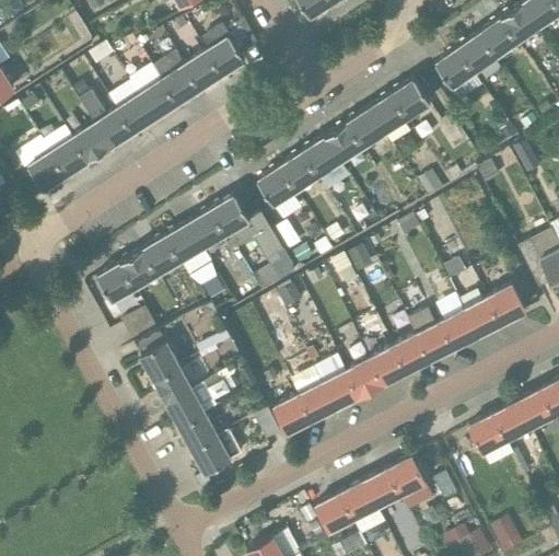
[(106,6),(102,0),(94,0),(90,3),(95,12),(106,6)]
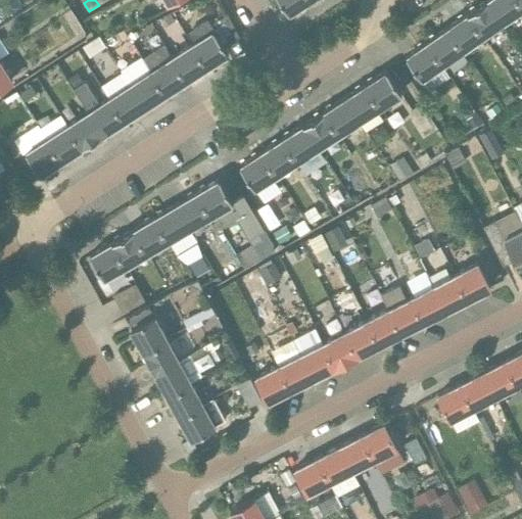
[(169,6),(169,7),(181,0),(154,0),(159,10),(169,6)]
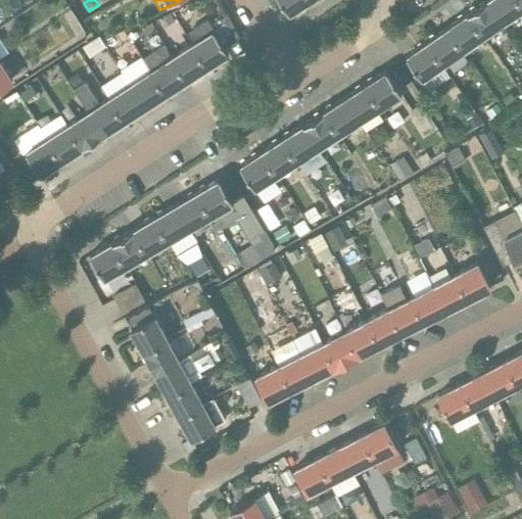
[(309,0),(278,0),(290,17),(311,3),(309,0)]
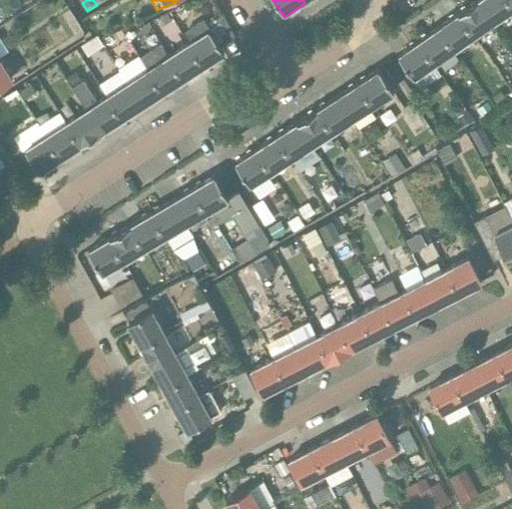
[(495,25),(511,13),(511,6),(507,0),(482,0),(480,2),(495,25)]
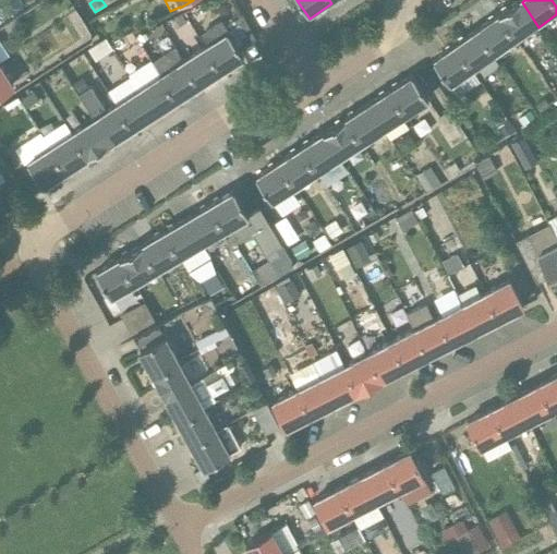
[(517,43),(539,27),(522,2),(499,17),(517,43)]
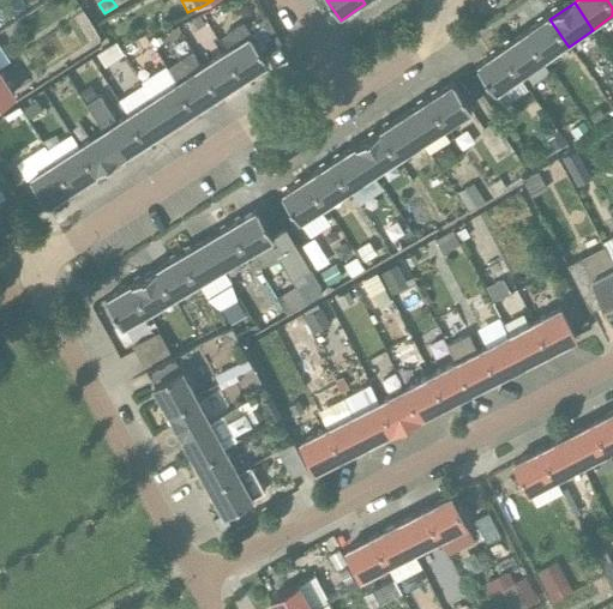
[(196,36),(206,28),(200,19),(190,26),(196,36)]
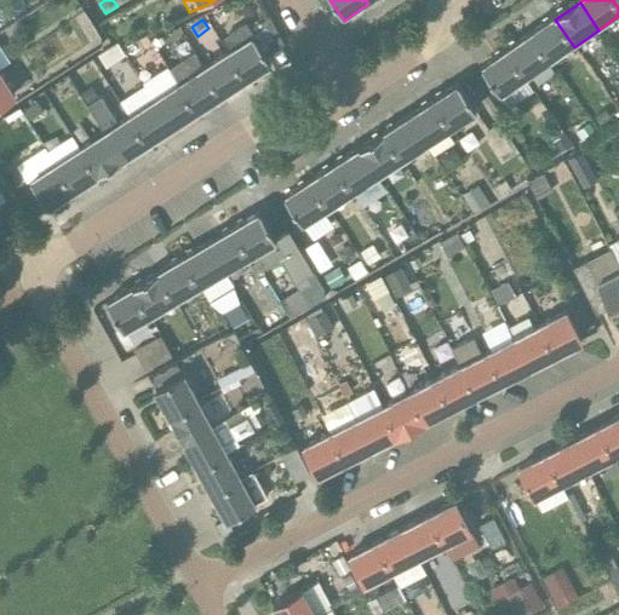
[(550,64),(574,47),(555,19),(531,36),(550,64)]
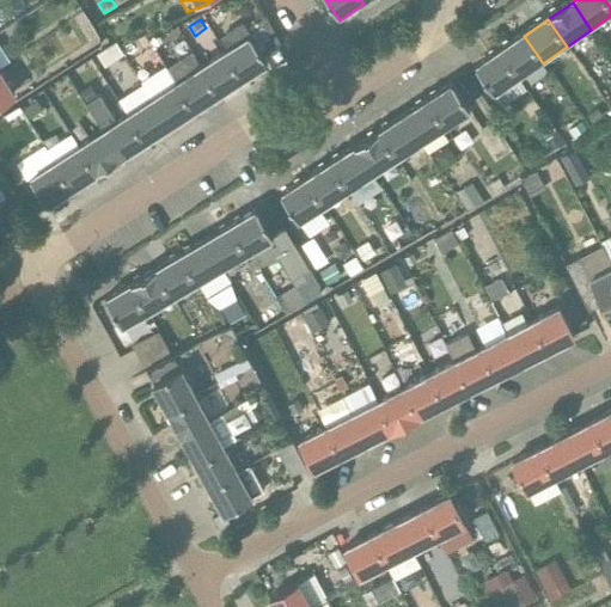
[(227,55),(244,81),(269,66),(264,59),(282,48),(268,20),(249,32),(245,25),(222,41),(230,53),(227,55)]
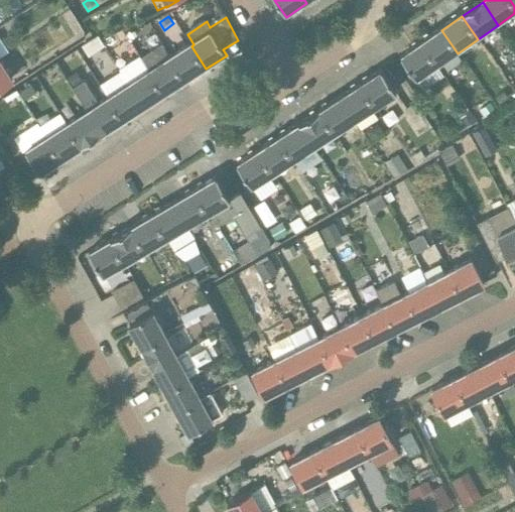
[(14,20),(5,26),(10,34),(19,27),(14,20)]
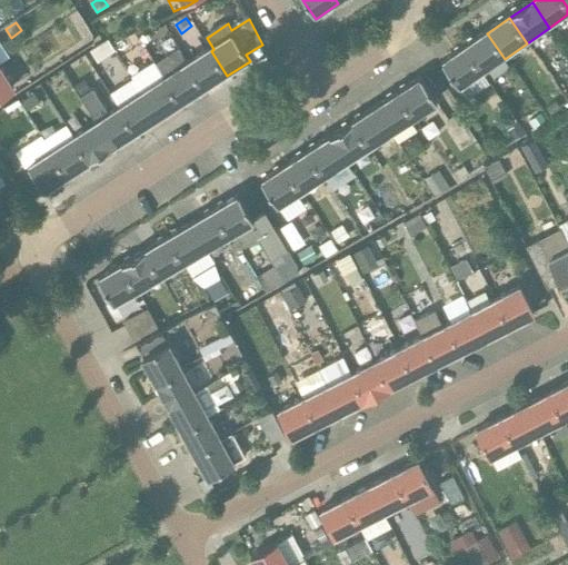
[(482,75),(505,59),(487,33),(465,49),(482,75)]
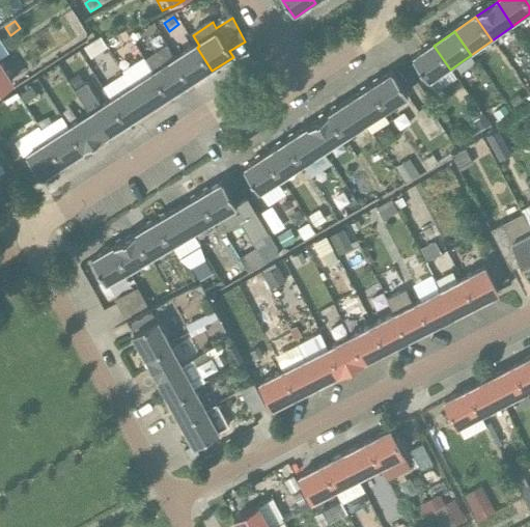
[(0,62),(1,62),(0,60),(0,57),(8,52),(0,39),(0,62)]
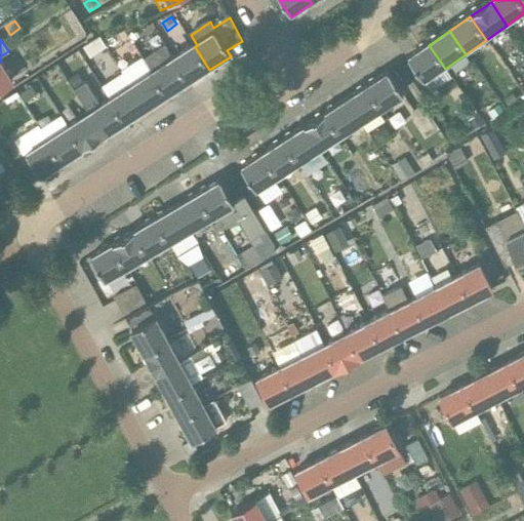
[(91,59),(107,49),(99,40),(85,50),(91,59)]
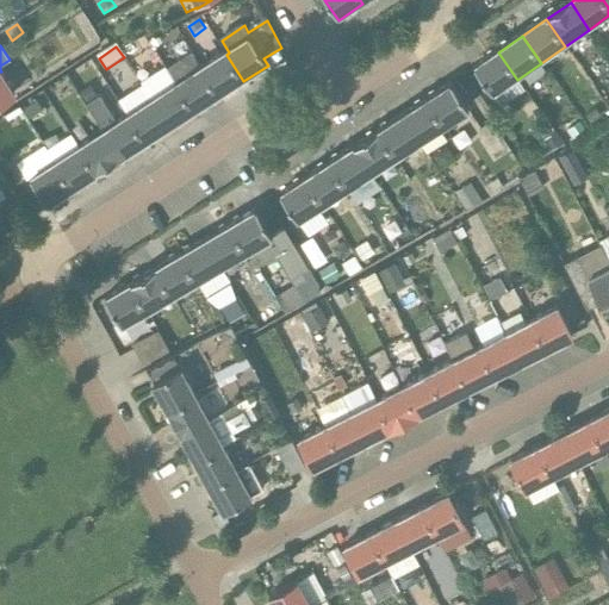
[(493,97),(517,80),(498,52),(474,69),(493,97)]
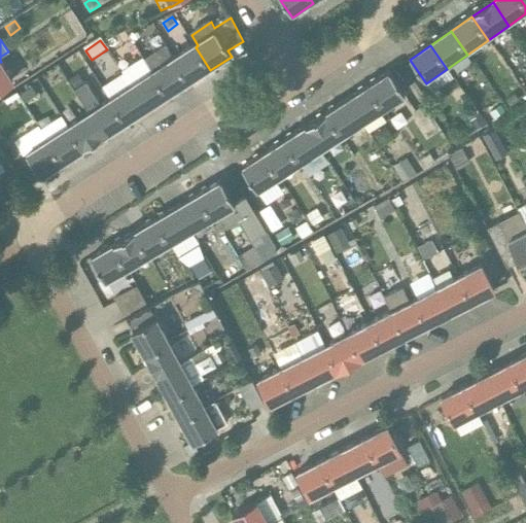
[(174,61),(189,84),(210,70),(196,47),(174,61)]
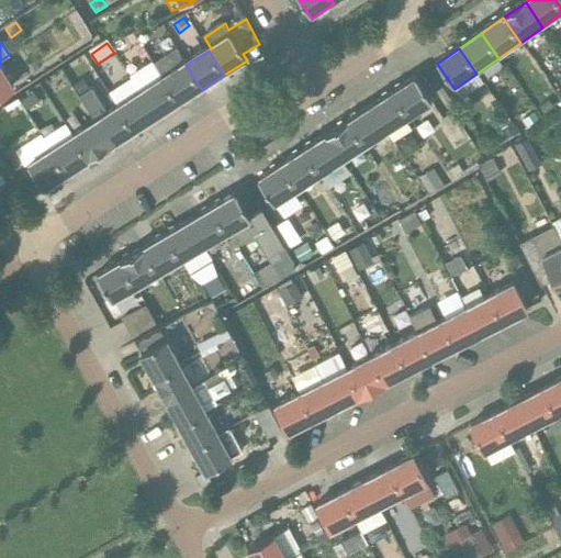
[(164,79),(179,104),(202,90),(186,65),(164,79)]
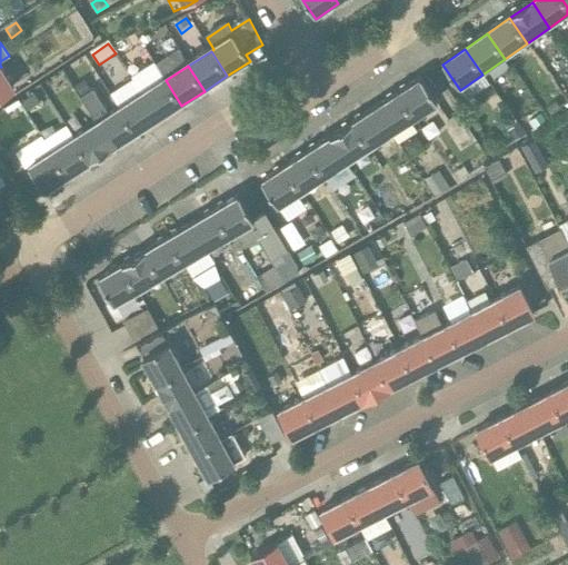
[(0,99),(16,90),(1,67),(0,67),(0,99)]
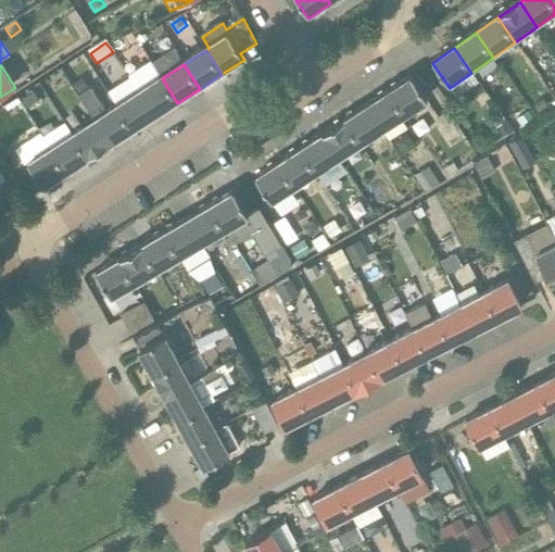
[(139,93),(155,117),(177,103),(162,78),(139,93)]
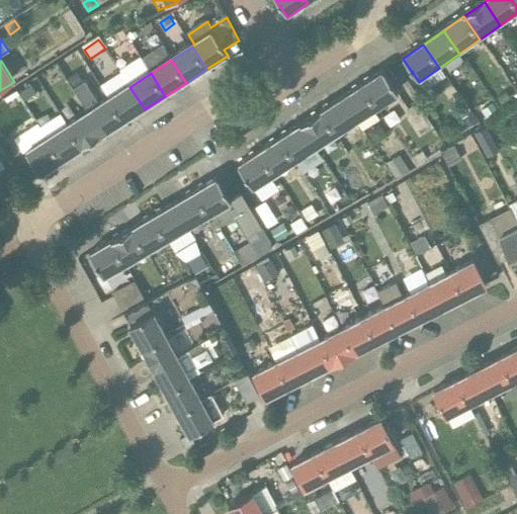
[(378,109),(399,96),(383,73),(363,86),(378,109)]
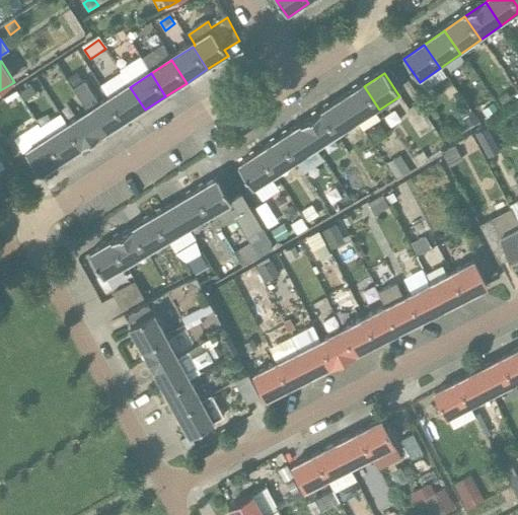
[(69,81),(75,90),(83,84),(78,75),(69,81)]
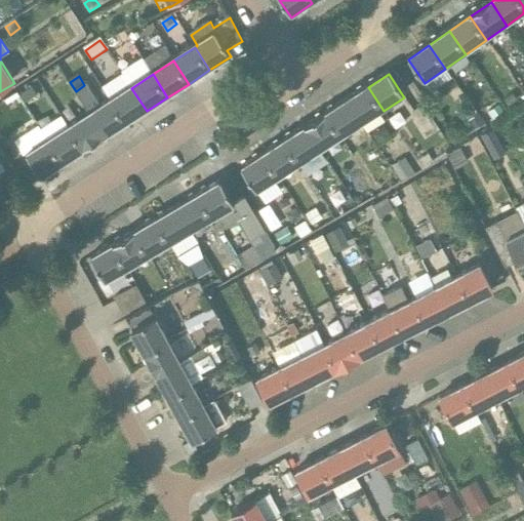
[(378,114),(384,111),(368,87),(347,102),(362,125),(363,124),(369,134),(386,124),(378,114)]
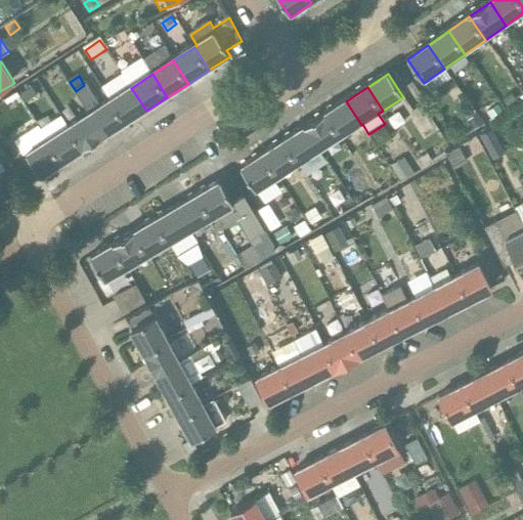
[(111,101),(125,124),(146,111),(131,88),(111,101)]
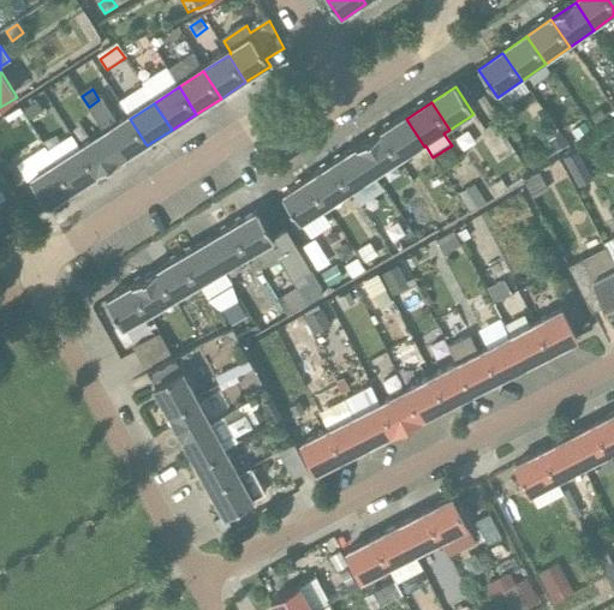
[(45,114),(39,106),(24,114),(30,123),(45,114)]
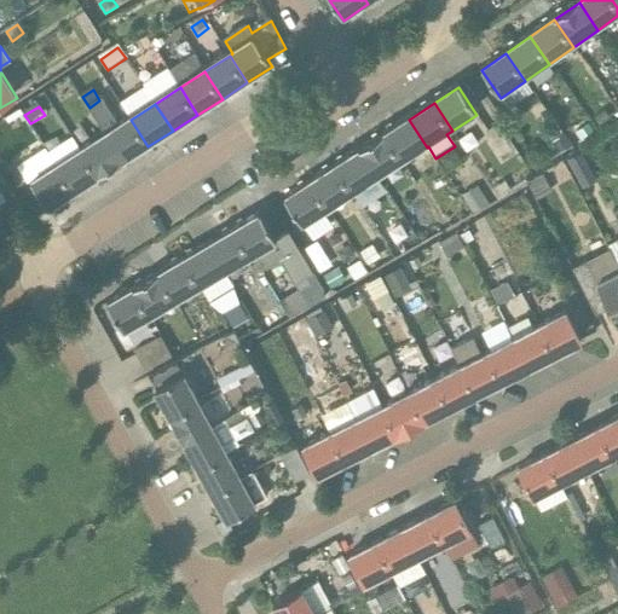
[(7,121),(10,126),(26,117),(22,111),(7,121)]
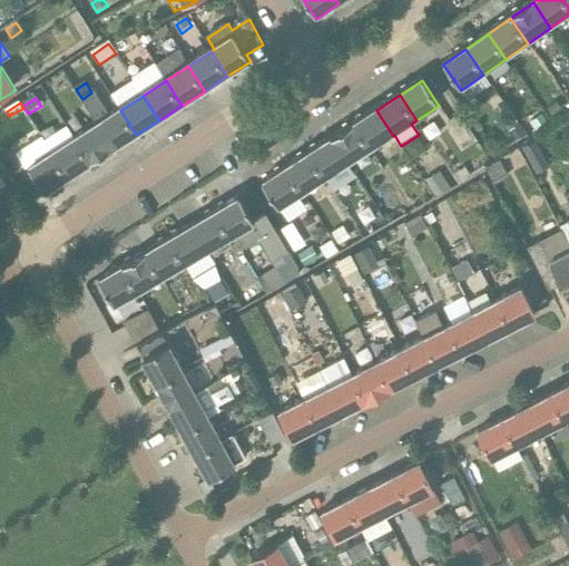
[(563,113),(558,104),(547,113),(552,120),(563,113)]
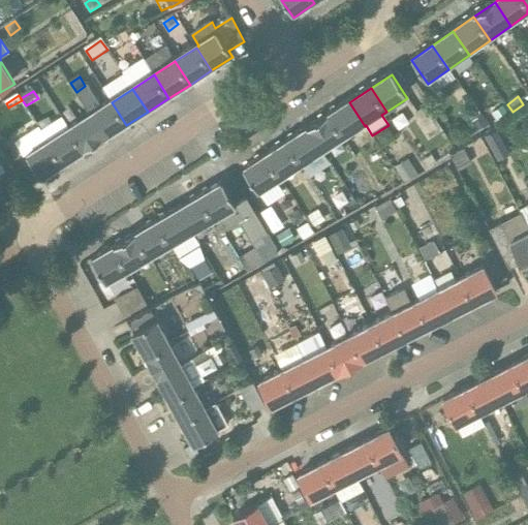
[(90,116),(105,140),(126,125),(112,102),(90,116)]
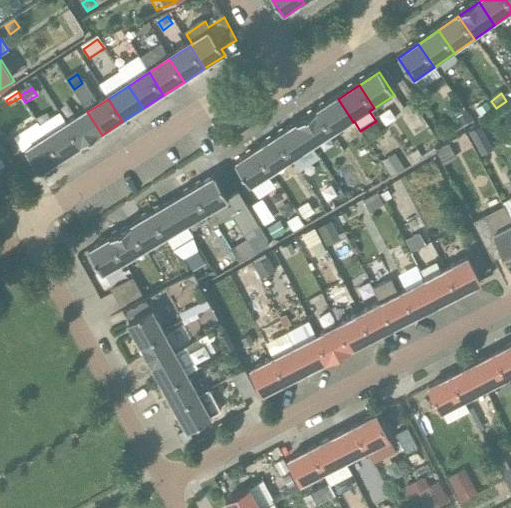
[(333,135),(353,122),(338,99),(318,112),(333,135)]
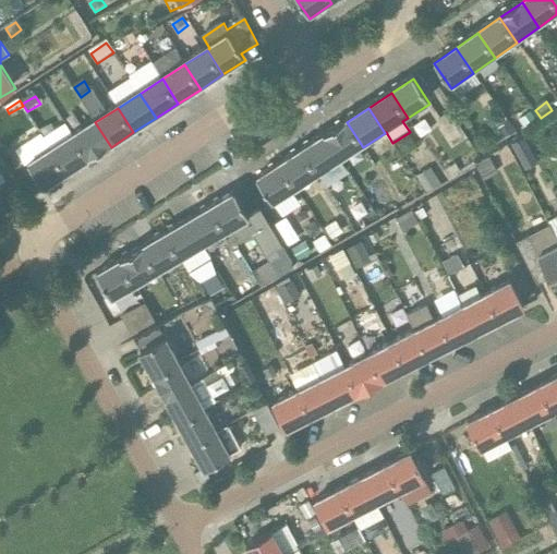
[(527,132),(537,125),(531,115),(520,121),(527,132)]
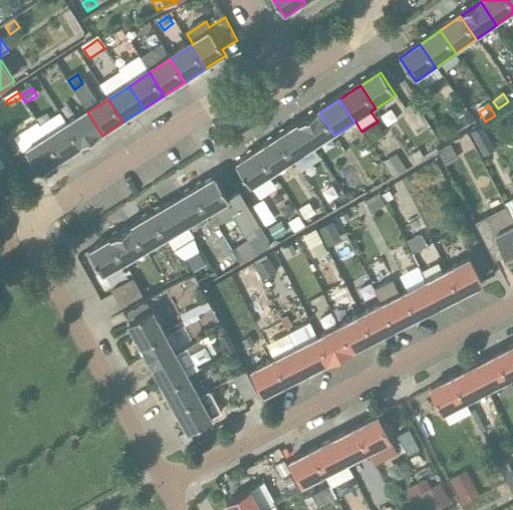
[(457,117),(458,119),(465,130),(476,123),(468,110),(457,117)]
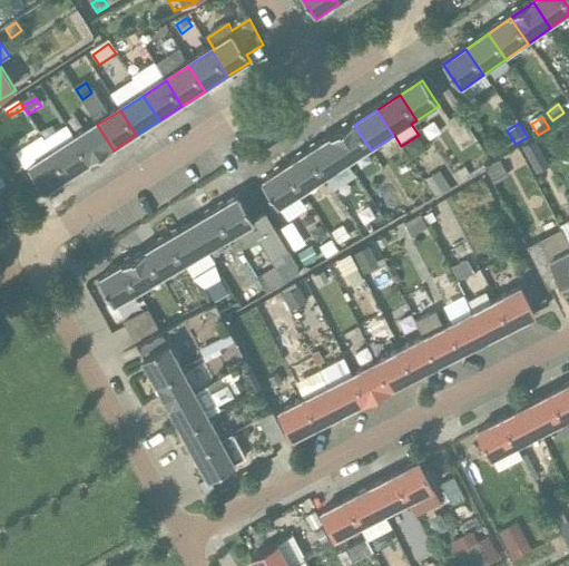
[(97,125),(75,139),(90,165),(114,150),(97,125)]
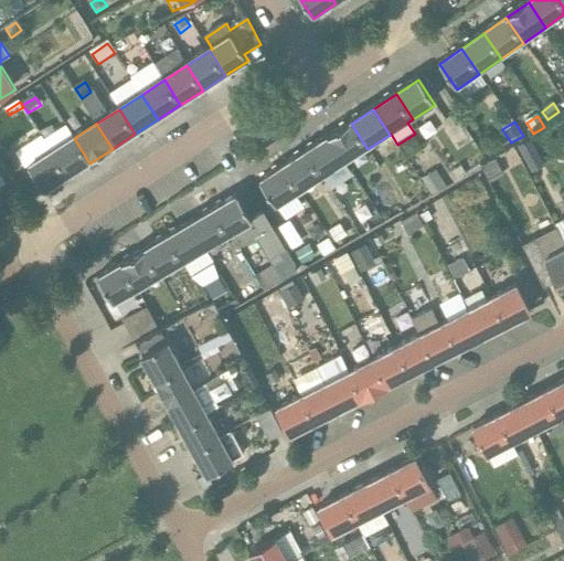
[(363,151),(368,149),(351,124),(328,138),(344,165),(346,163),(351,173),(370,161),(363,151)]
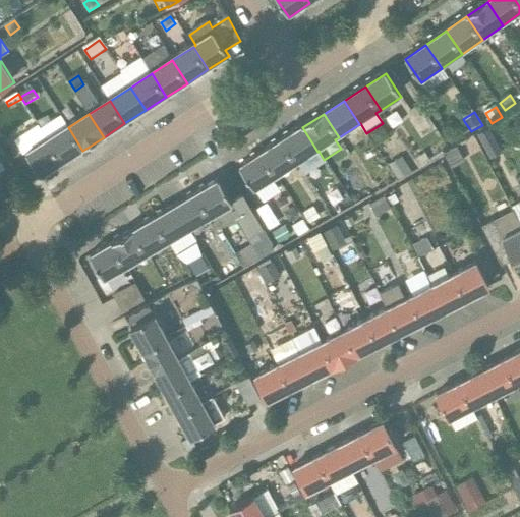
[(47,141),(62,164),(82,151),(68,127),(61,118),(43,130),(49,140),(47,141)]
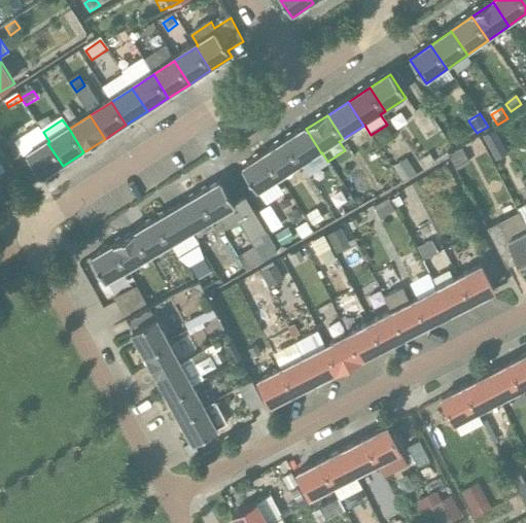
[(301,167),(321,153),(306,129),(285,143),(301,167)]
